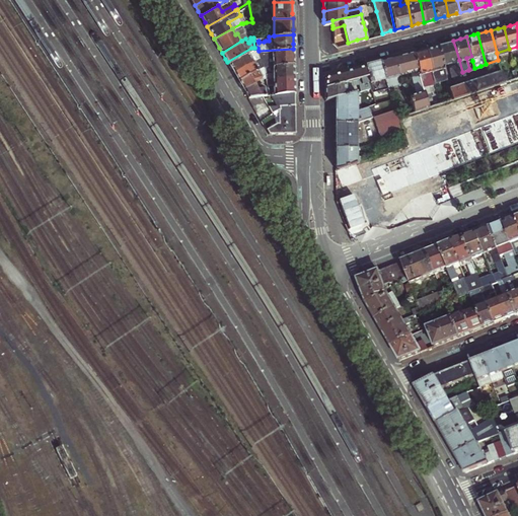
[(459,60),(453,41),(449,42),(441,44),(438,45),(443,64),(446,63),(448,63),(459,60)]
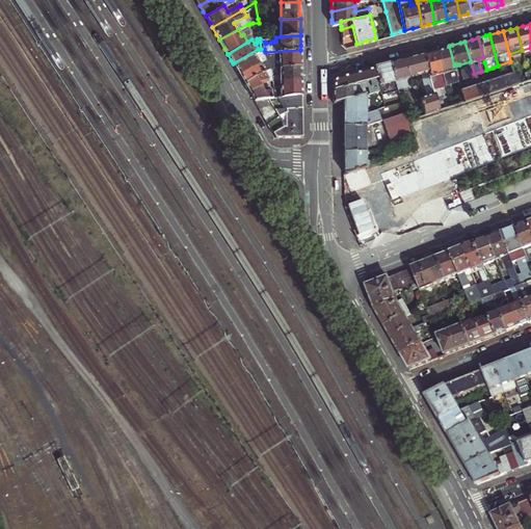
[(454,65),(449,46),(445,47),(436,49),(443,71),(455,68),(454,65)]
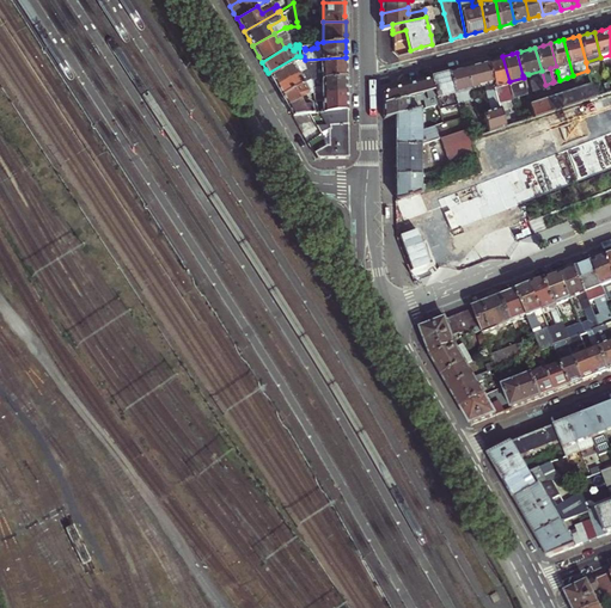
[(297,56),(268,73),(273,80),(274,84),(297,69),(306,67),(305,60),(304,56),(300,56),(297,56)]
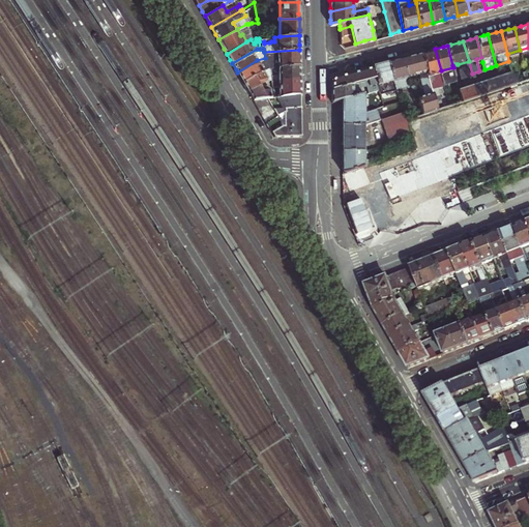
[(422,52),(437,108),(449,104),(448,98),(441,100),(437,85),(435,75),(433,72),(441,70),(435,49),(430,50),(422,52)]
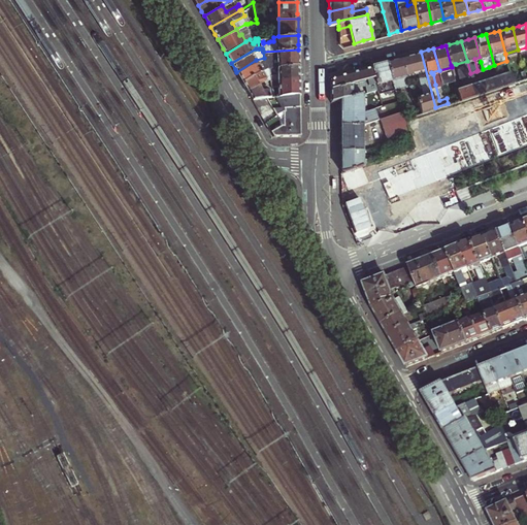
[(298,50),(263,52),(264,58),(266,66),(266,67),(298,64),(298,60),(298,50)]
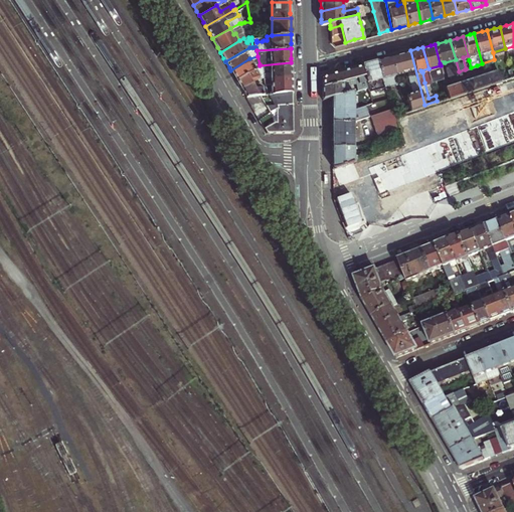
[(399,53),(391,55),(395,72),(405,111),(424,105),(410,50),(399,53)]
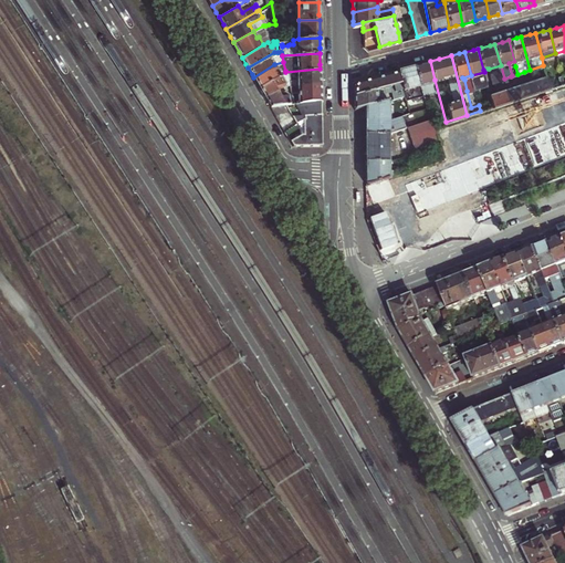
[(435,80),(430,61),(421,63),(415,65),(419,84),(431,117),(433,125),(446,122),(435,80)]
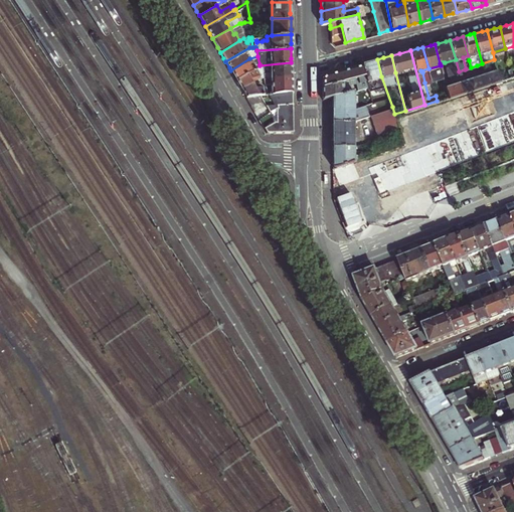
[(249,58),(230,70),(233,76),(235,78),(255,66),(260,64),(258,56),(249,58)]
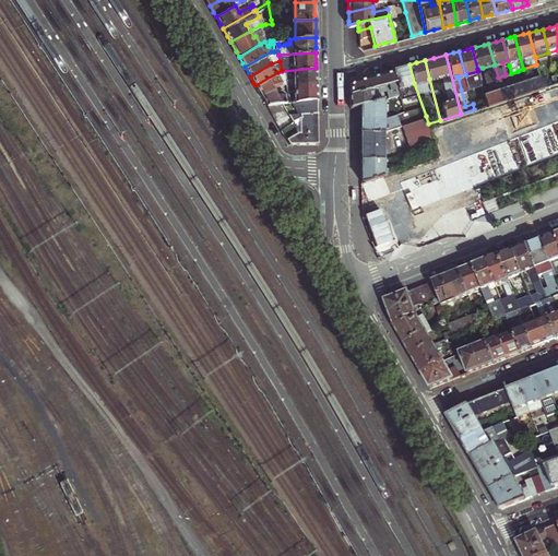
[(426,116),(414,83),(410,64),(400,67),(393,69),(400,93),(404,109),(407,121),(426,116)]
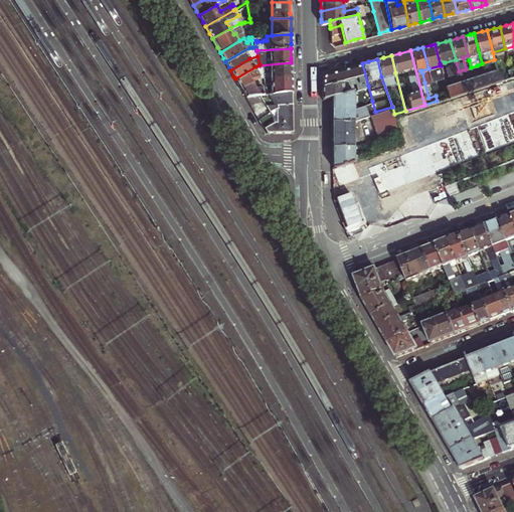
[(445,62),(449,74),(456,72),(459,71),(456,59),(445,62)]
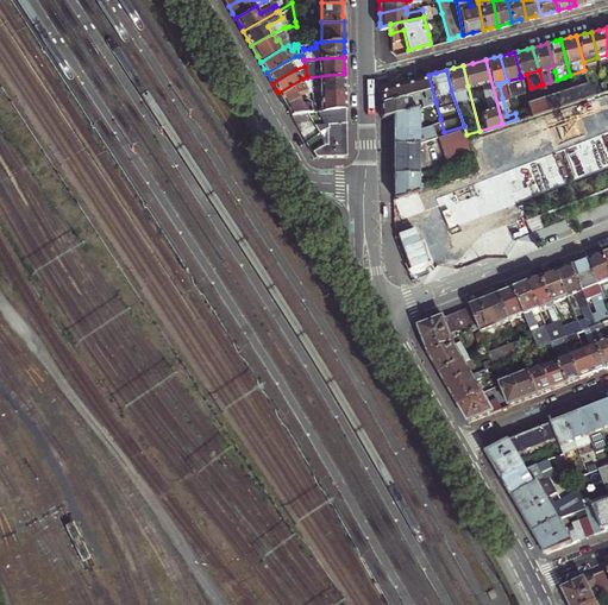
[(320,82),(320,92),(344,88),(344,83),(344,74),(307,77),(309,86),(320,82)]
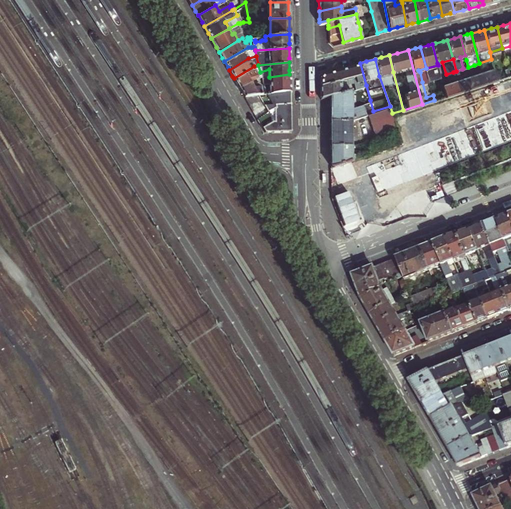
[(355,64),(350,65),(353,76),(356,75),(359,86),(366,85),(360,63),(355,64)]
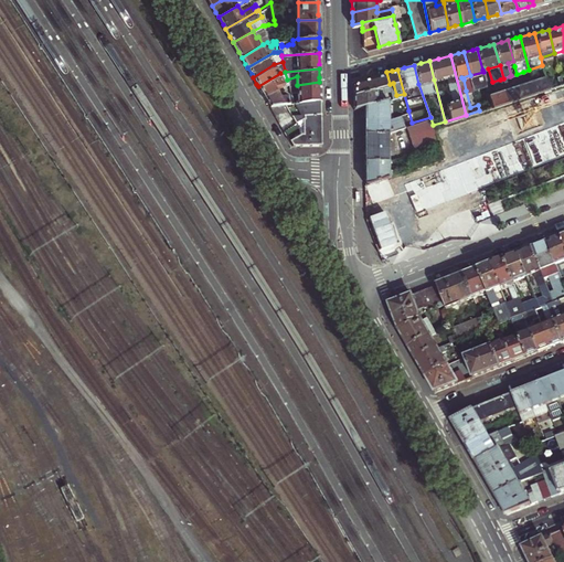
[(353,88),(353,93),(383,85),(390,84),(386,72),(358,80),(353,85),(353,88)]
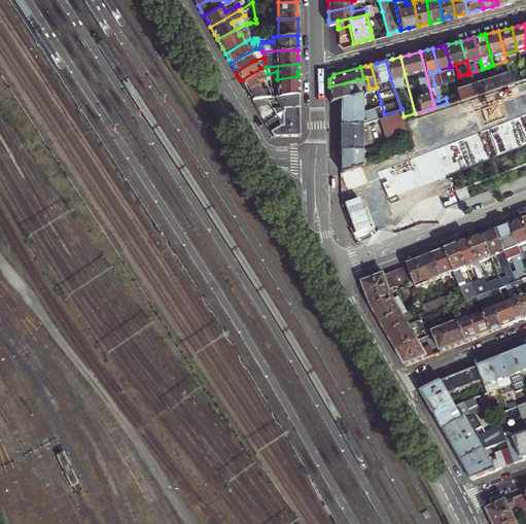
[(451,67),(439,70),(442,82),(454,79),(451,67)]
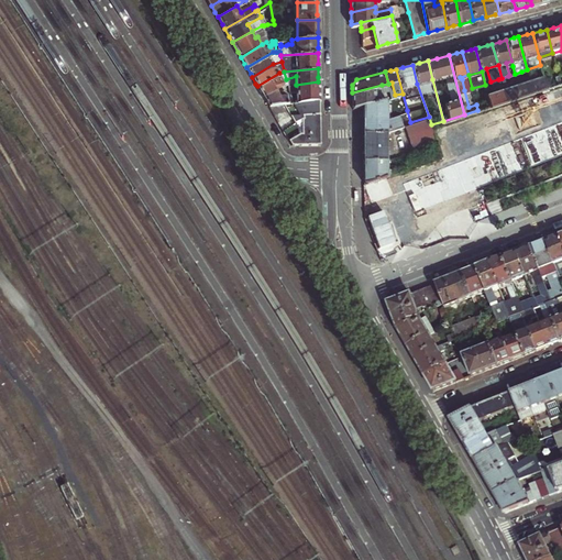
[(279,73),(257,86),(261,92),(262,95),(276,90),(275,88),(281,86),(282,83),(278,77),(281,76),(279,73)]
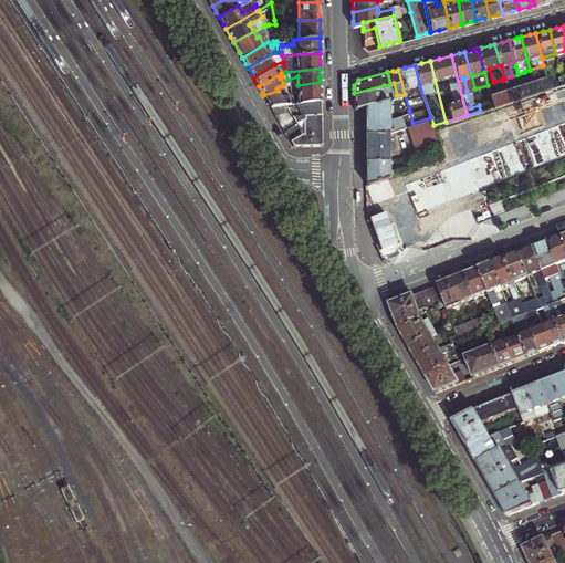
[(464,80),(467,91),(474,89),(471,75),(462,77),(464,80)]
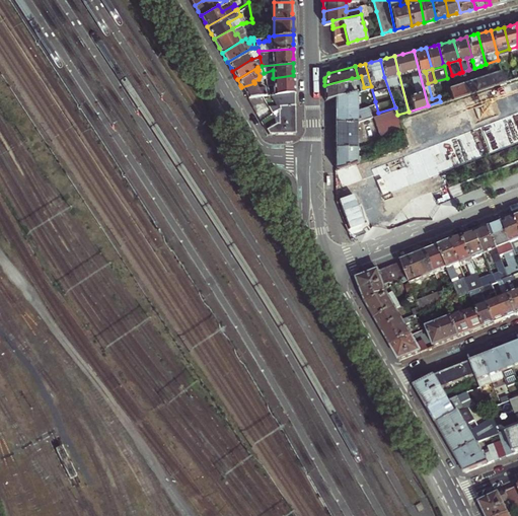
[(498,70),(488,74),(491,84),(504,80),(501,69),(498,70)]
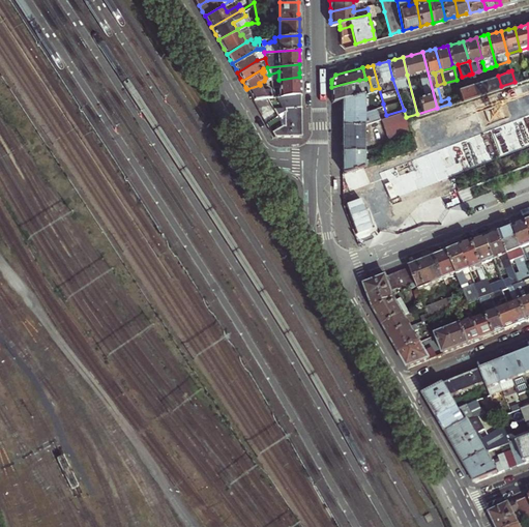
[(270,80),(278,80),(278,71),(269,75),(270,79),(270,80)]
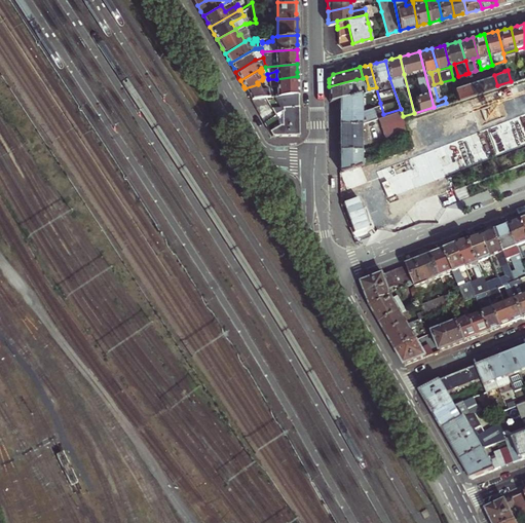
[(497,85),(494,75),(485,77),(481,79),(484,90),(497,85)]
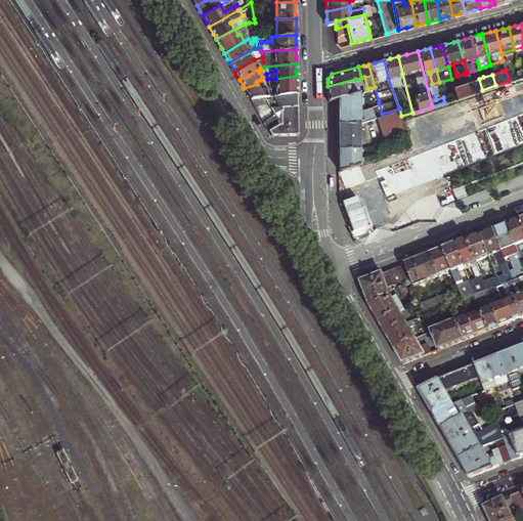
[(275,91),(270,92),(270,94),(297,92),(297,87),(296,76),(275,79),(275,91)]
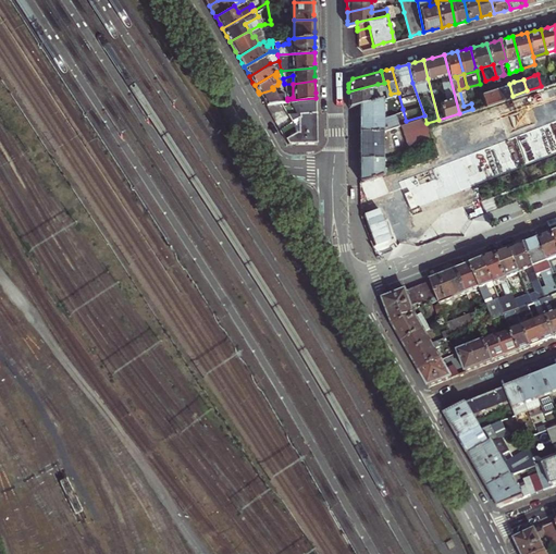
[(349,105),(360,102),(379,97),(378,84),(348,91),(348,101),(349,105)]
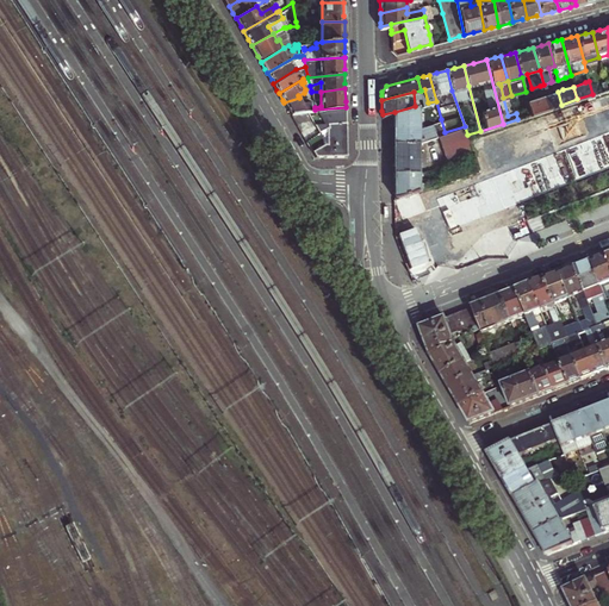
[(542,97),(546,110),(561,105),(558,92),(553,93),(542,97)]
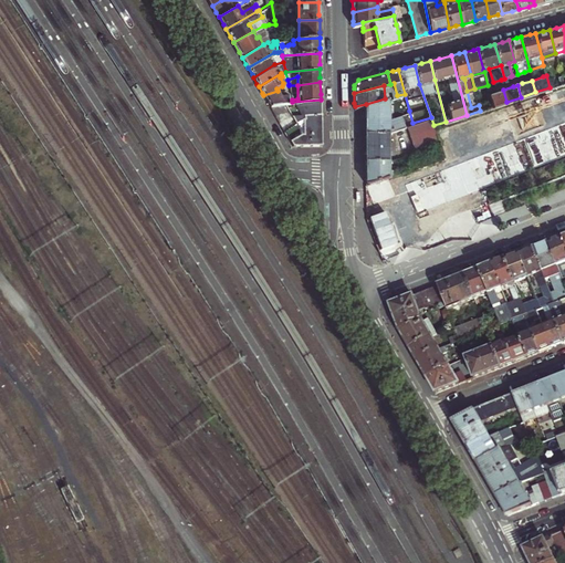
[(495,92),(490,94),(491,101),(493,106),(506,102),(503,90),(495,92)]
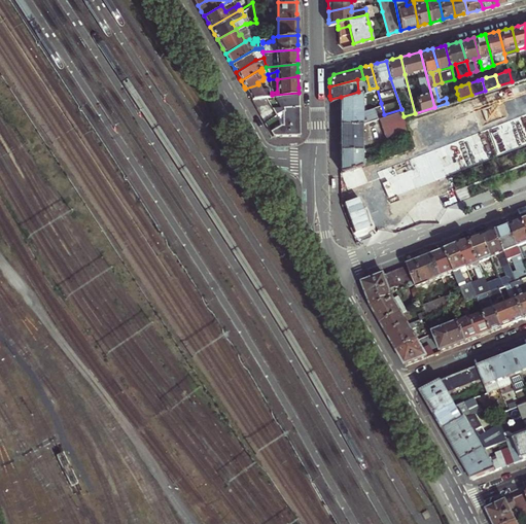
[(258,84),(245,89),(249,95),(250,97),(272,95),(272,93),(268,93),(267,88),(264,84),(259,86),(258,84)]
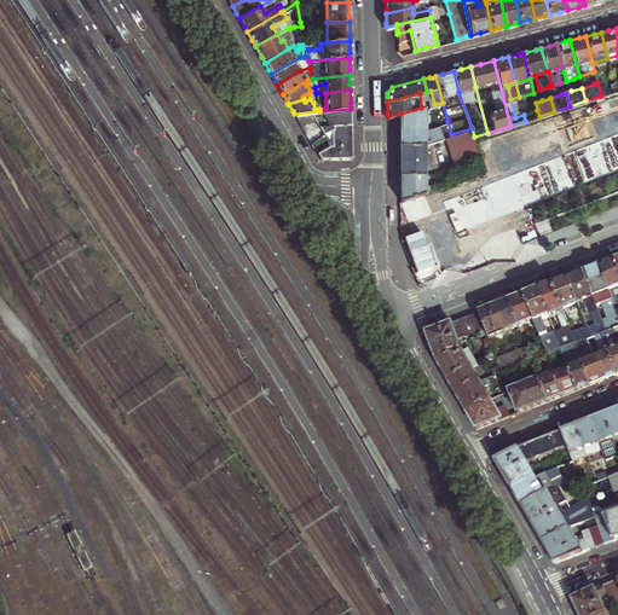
[(421,108),(400,114),(400,125),(400,128),(425,128),(425,108),(421,108)]
